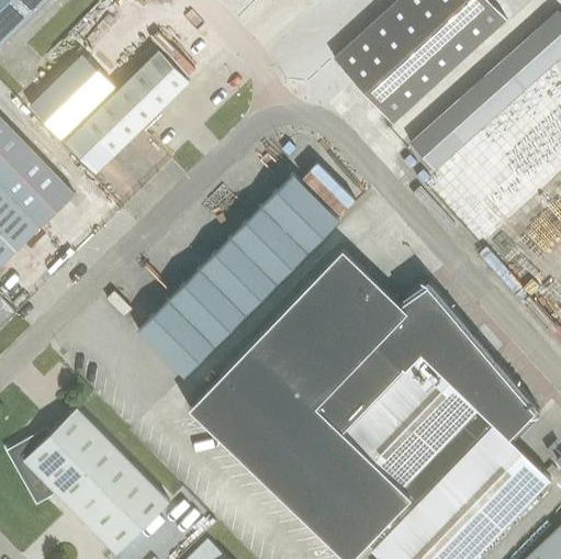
[(0,0),(0,48),(49,0),(0,0)]
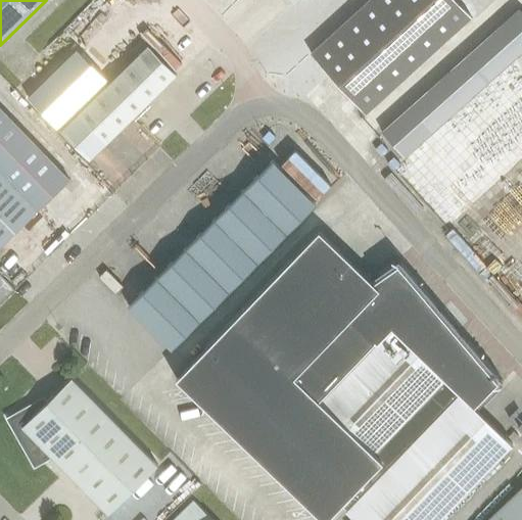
[(366,116),(471,19),(453,0),(371,0),(311,56),(366,116)]
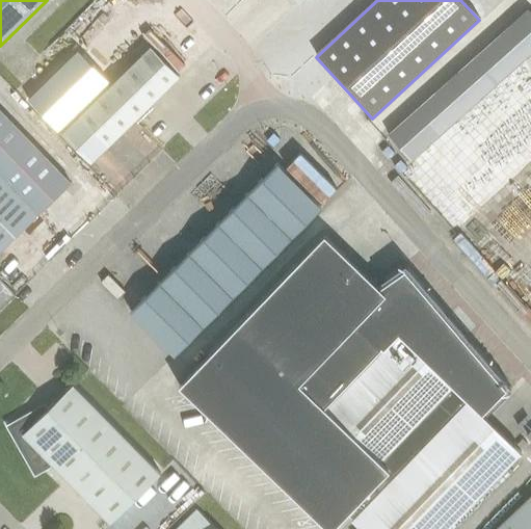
[(388,136),(412,162),(530,54),(530,14),(529,11),(388,136)]
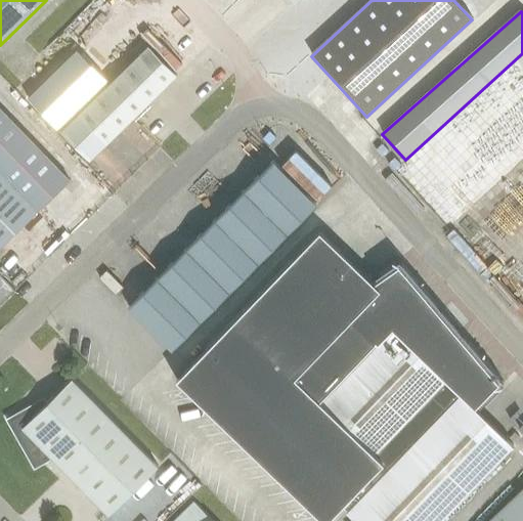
[(104,91),(133,121),(177,78),(148,49),(104,91)]
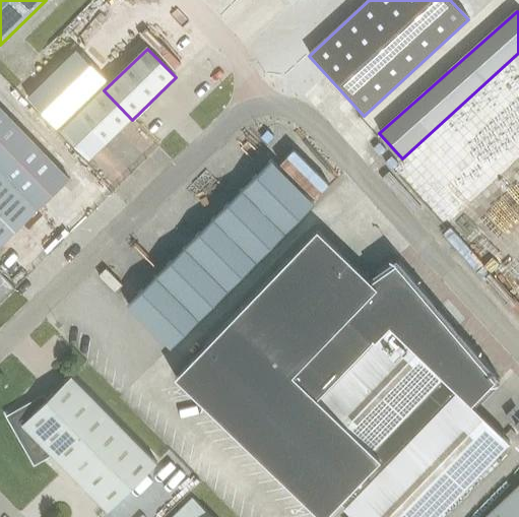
[(76,52),(27,100),(56,129),(106,81),(76,52)]
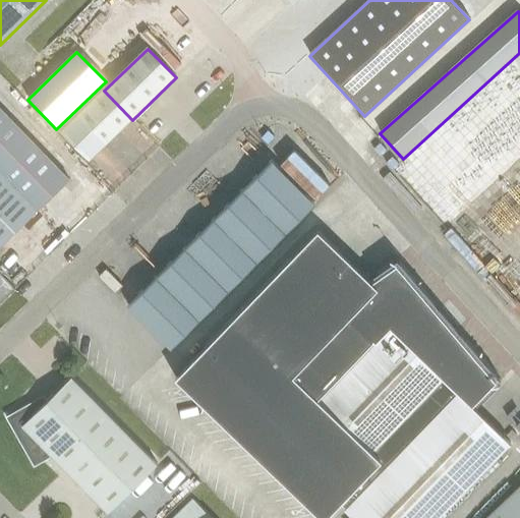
[(87,165),(132,120),(104,91),(58,135),(87,165)]
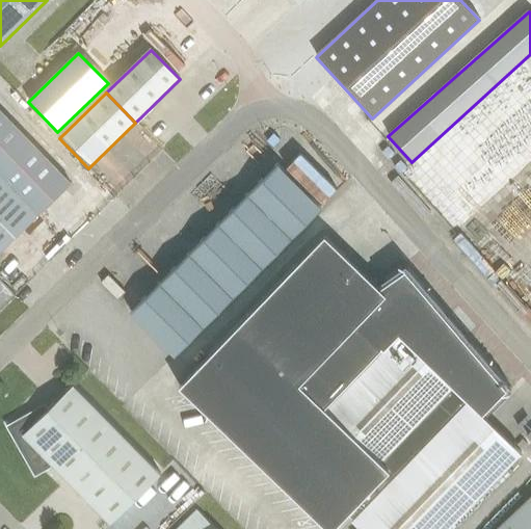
[(0,255),(71,186),(0,113),(0,255)]
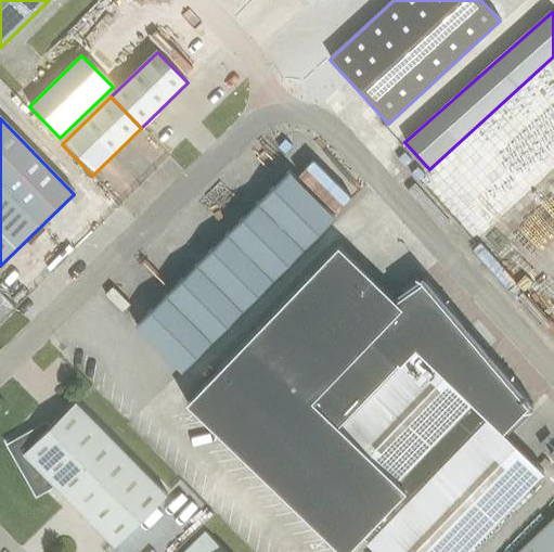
[(305,251),(336,220),(290,174),(258,205),(305,251)]
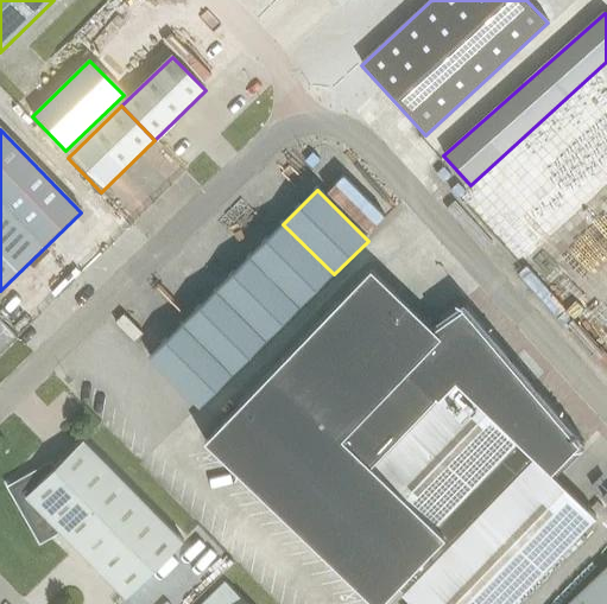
[(301,307),(334,274),(283,224),(250,258),(301,307)]
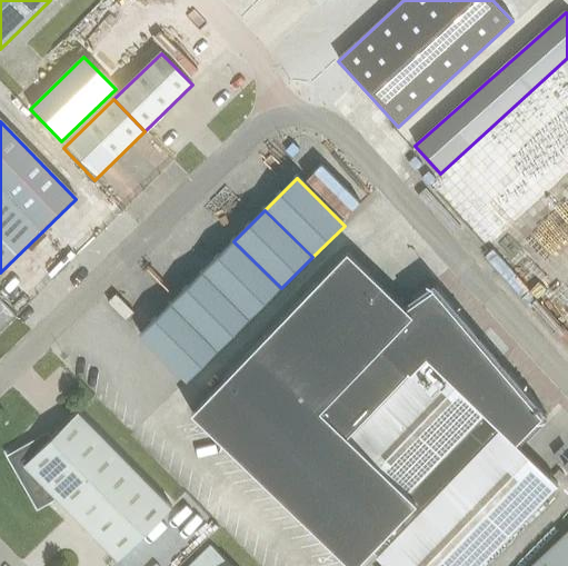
[(250,320),(281,288),(233,241),(202,272),(250,320)]
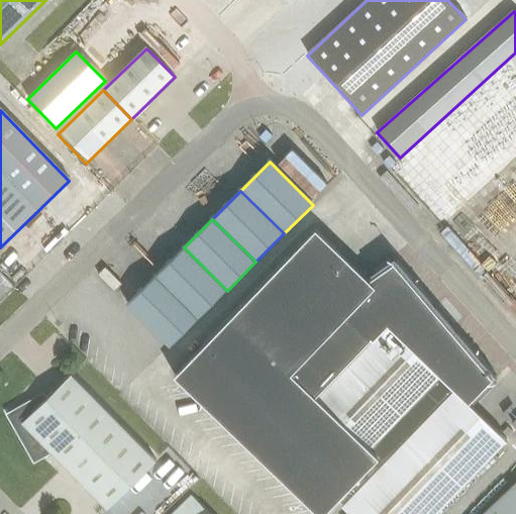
[(315,230),(174,377),(315,513),(324,513),(379,458),(384,464),(341,508),(347,513),(436,513),(506,442),(466,403),(491,378),(393,264),(369,281),(315,230)]
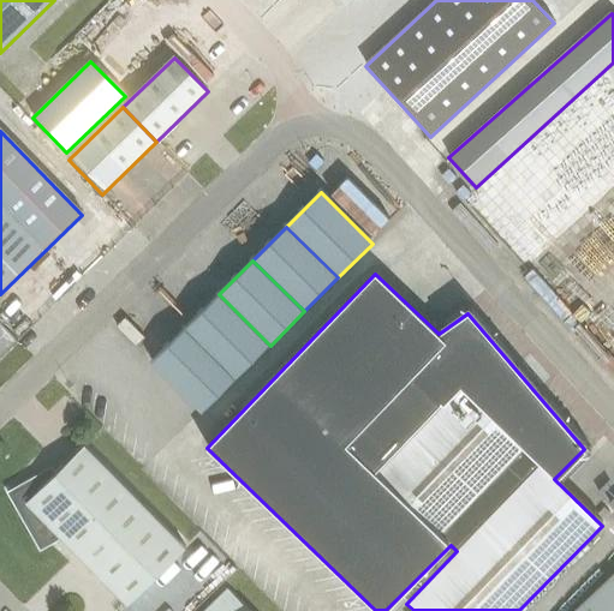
[(237,379),(270,346),(219,294),(185,328),(237,379)]
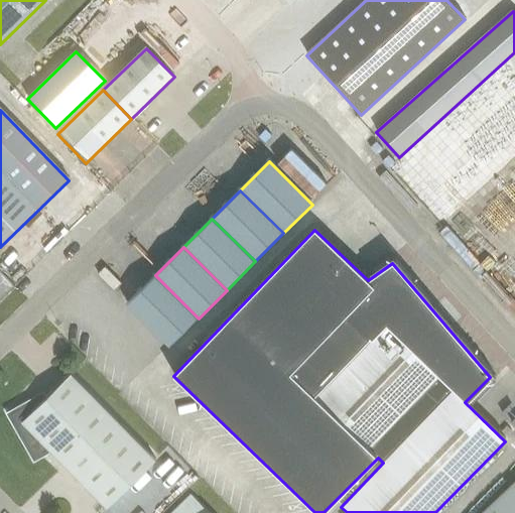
[(169,348),(199,318),(155,275),(126,304),(169,348)]
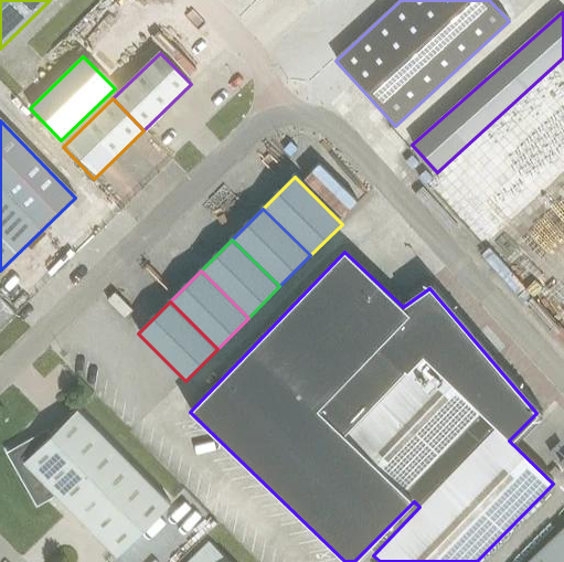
[(55,496),(117,559),(171,506),(78,412),(43,445),(39,441),(11,456),(39,506),(55,496)]
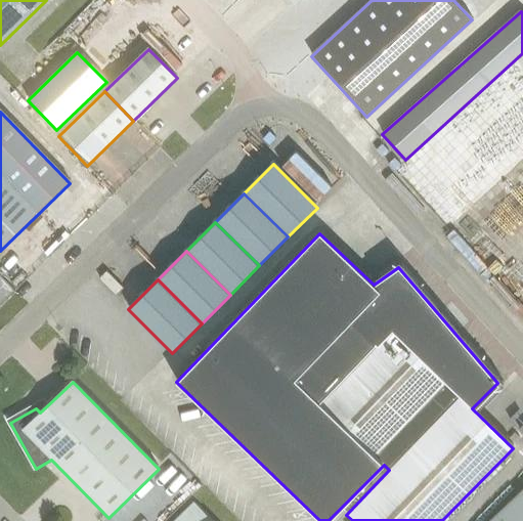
[(522,490),(490,520),(522,520),(522,490)]
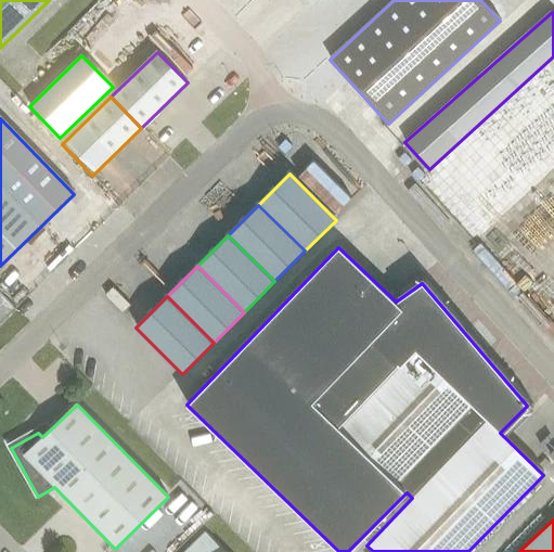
[(222,551),(205,534),(184,551),(222,551)]
